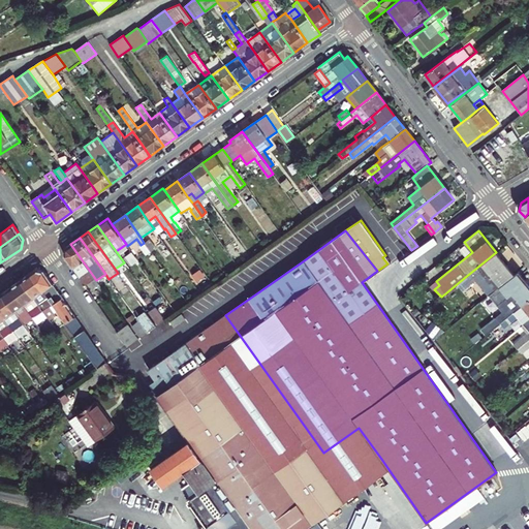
[(150,240),(145,243),(151,251),(155,248),(150,240)]
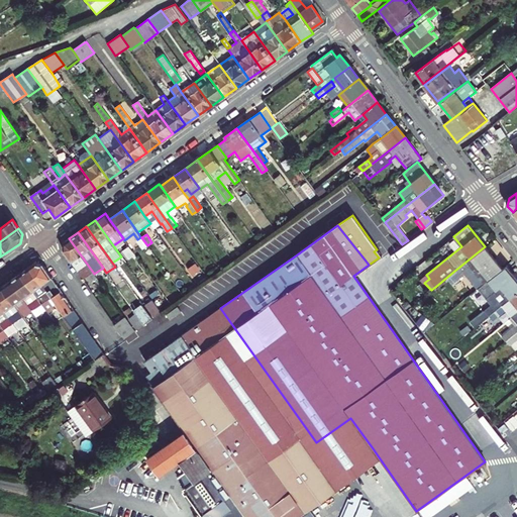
[(147,245),(141,237),(136,241),(142,249),(147,245)]
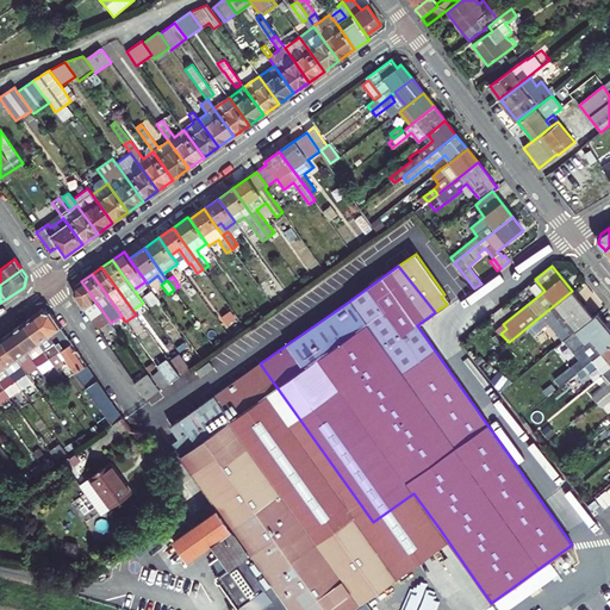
[(93,319),(92,321),(98,330),(103,327),(106,332),(114,328),(111,323),(81,281),(76,285),(74,294),(83,310),(85,309),(93,319)]
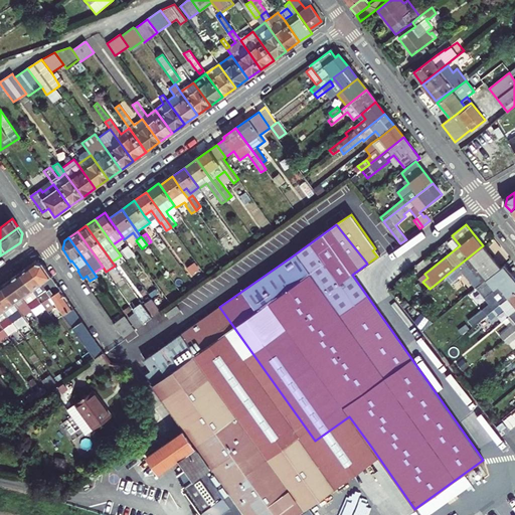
[(302,239),(291,247),(295,252),(305,244),(302,239)]
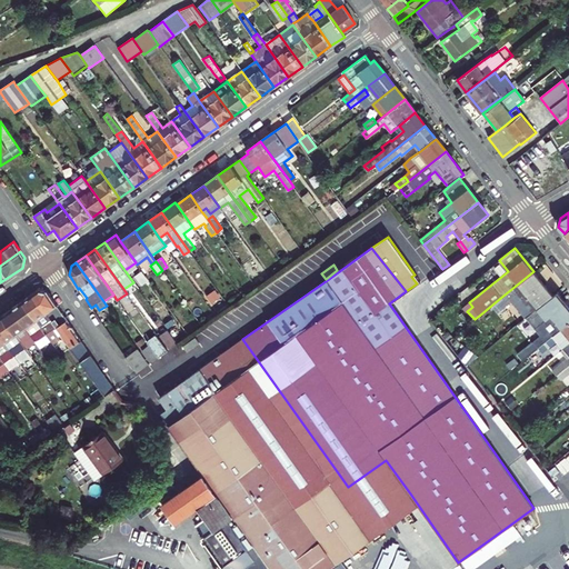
[(148,279),(142,271),(136,277),(140,283),(148,279)]
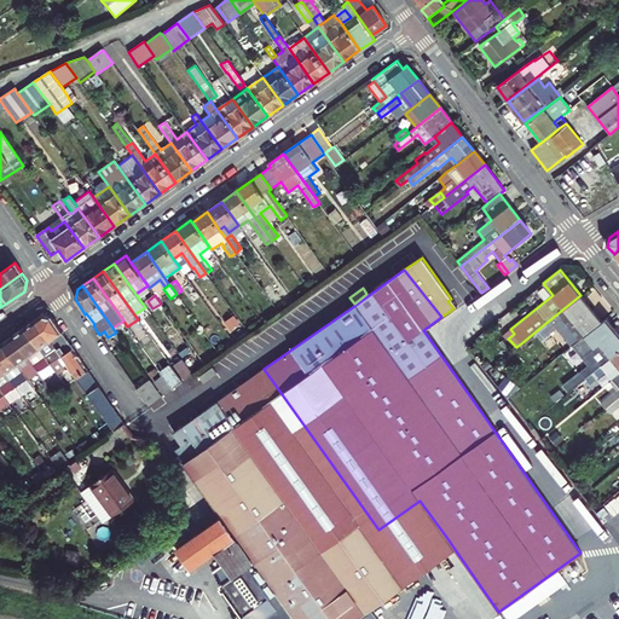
[(580,295),(543,325),(548,331),(556,325),(573,345),(584,335),(601,322),(580,295)]
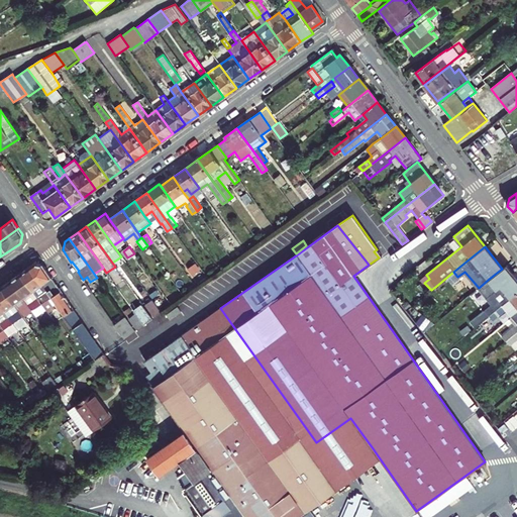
[(35,264),(30,268),(52,298),(95,360),(104,354),(42,265),(35,264)]
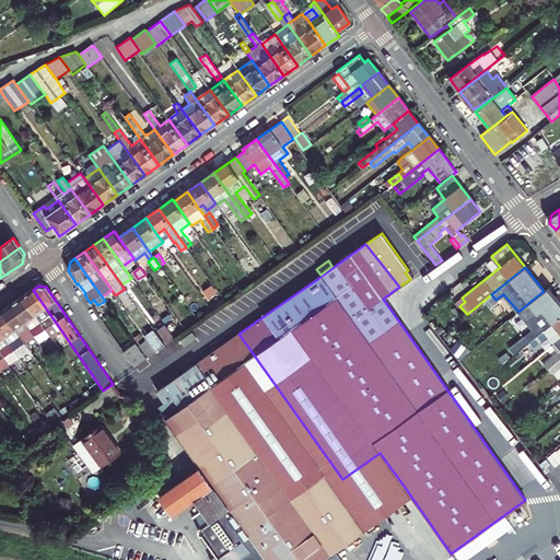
[(526,337),(529,341),(559,316),(559,301),(548,287),(544,291),(528,303),(538,314),(533,317),(539,326),(526,337)]
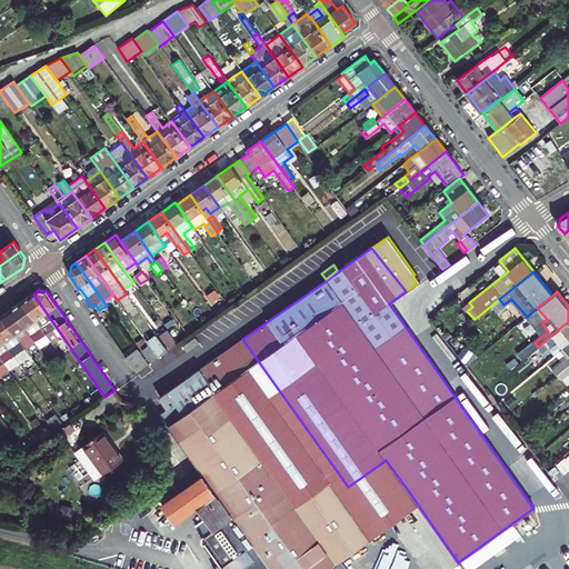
[(57,328),(33,295),(23,301),(47,335),(53,343),(60,338),(53,329),(57,328)]
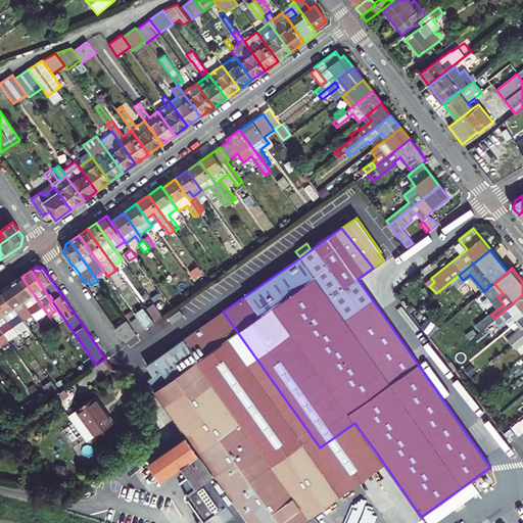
[(40,310),(43,307),(21,277),(11,284),(33,314),(37,320),(44,315),(40,310)]
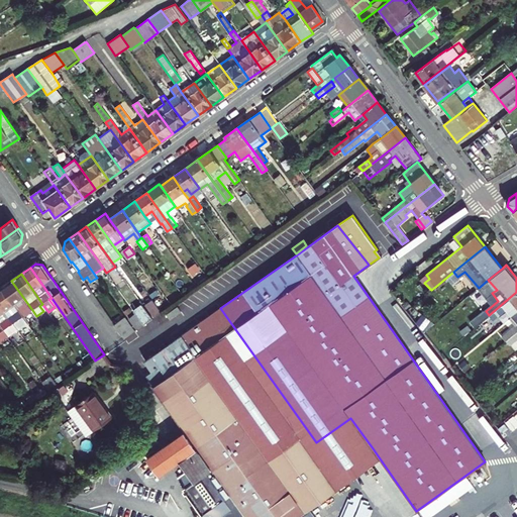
[(32,310),(11,281),(2,287),(27,323),(34,318),(30,312),(32,310)]
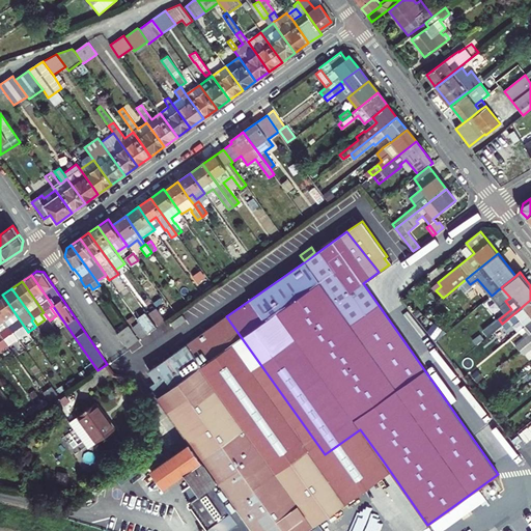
[(29,334),(28,332),(2,295),(0,296),(0,312),(18,338),(20,340),(29,334)]
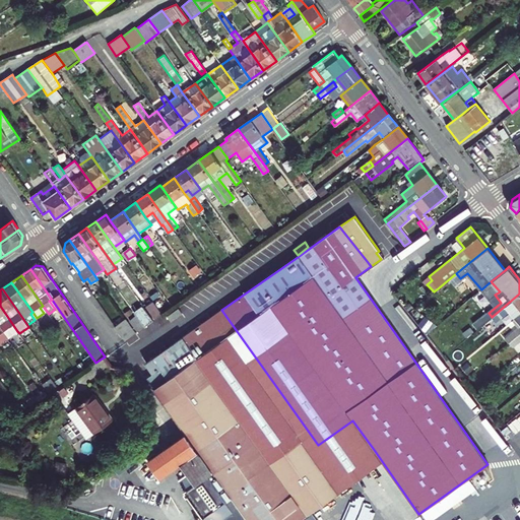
[(515,318),(519,314),(519,294),(492,317),(496,322),(509,311),(515,318)]
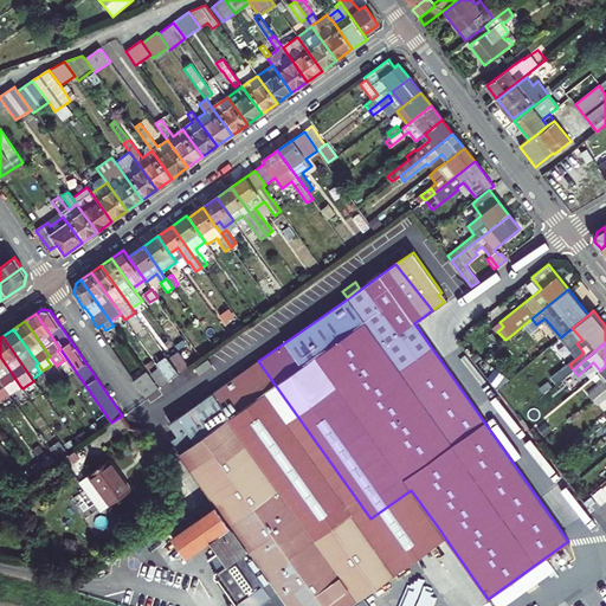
[(188,365),(179,352),(171,358),(180,371),(188,365)]
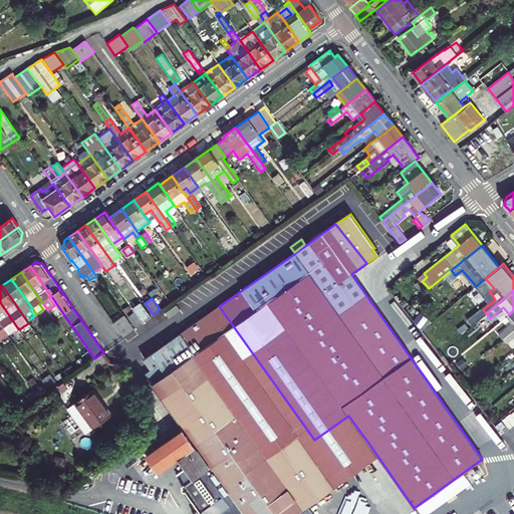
[(0,322),(8,334),(17,327),(0,302),(0,322)]
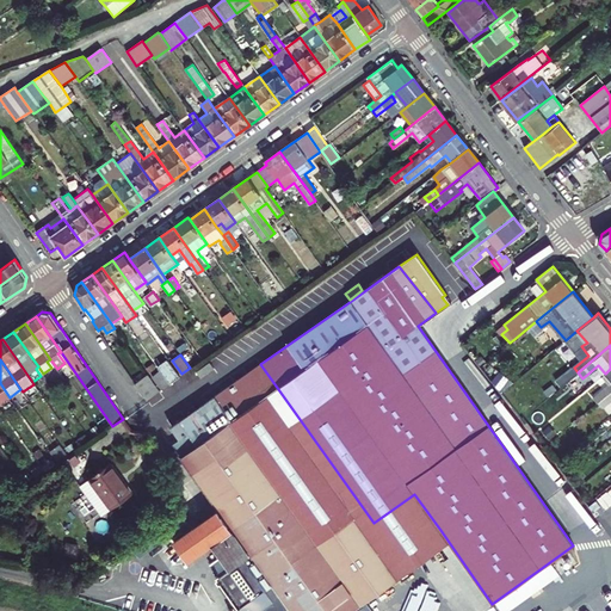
[(160,371),(170,383),(170,384),(180,376),(168,360),(158,368),(160,371)]
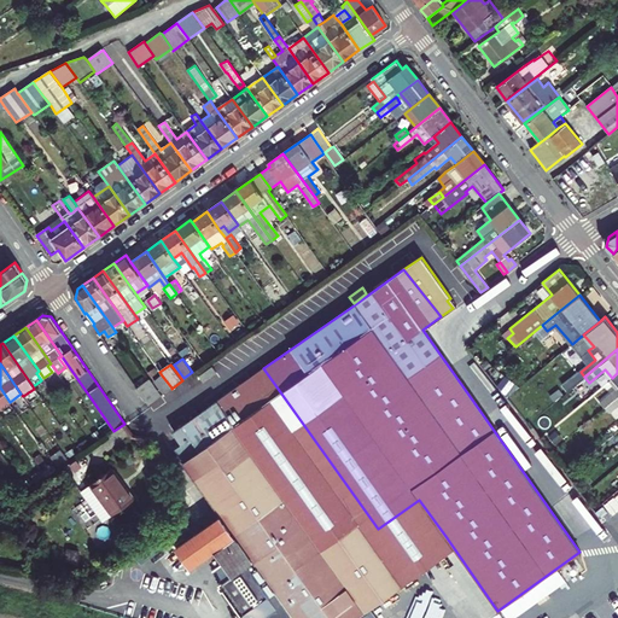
[(263,368),(226,395),(377,602),(413,577),(404,565),(378,529),(263,368)]
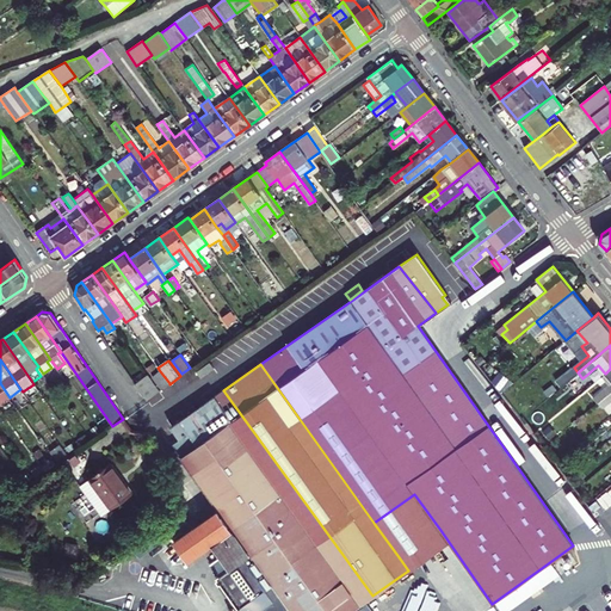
[(205,365),(197,371),(201,377),(210,371),(205,365)]
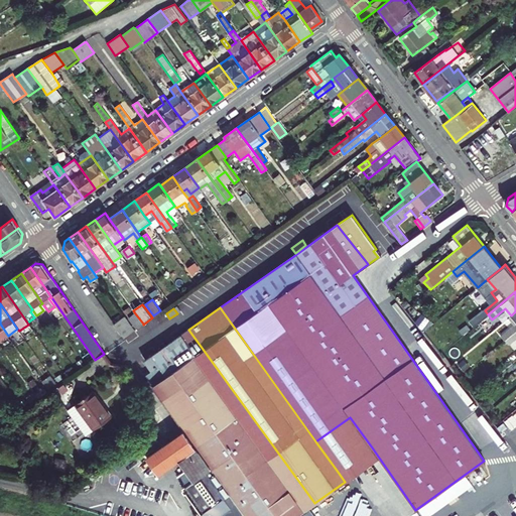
[(515,311),(511,315),(515,321),(515,323),(514,326),(501,336),(505,340),(515,331),(515,311)]
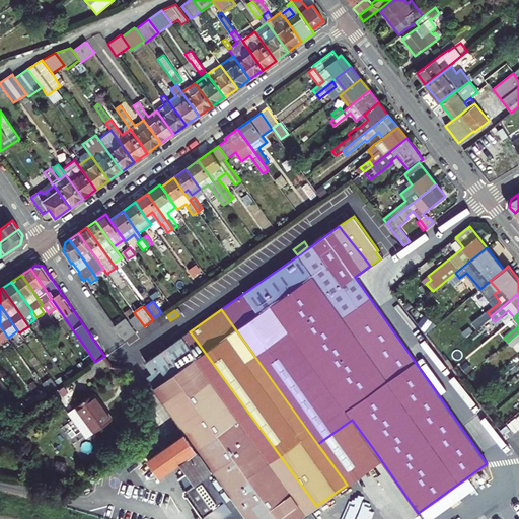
[(137,330),(144,325),(136,315),(129,320),(137,330)]
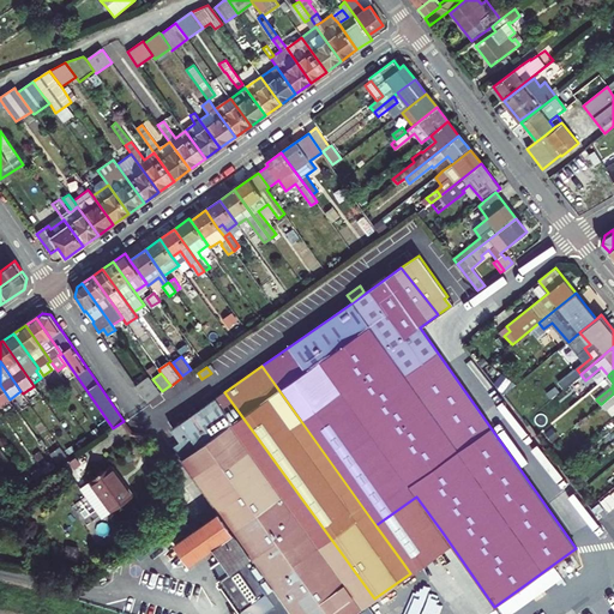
[(148,377),(136,385),(148,403),(160,393),(148,377)]
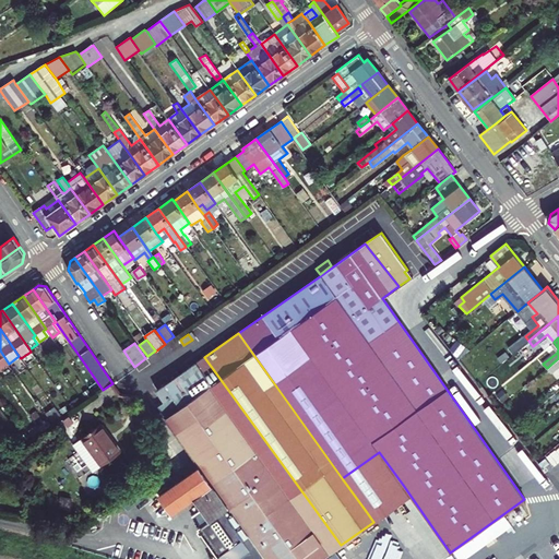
[(10,365),(9,364),(0,351),(0,372),(4,380),(10,377),(3,368),(10,365)]
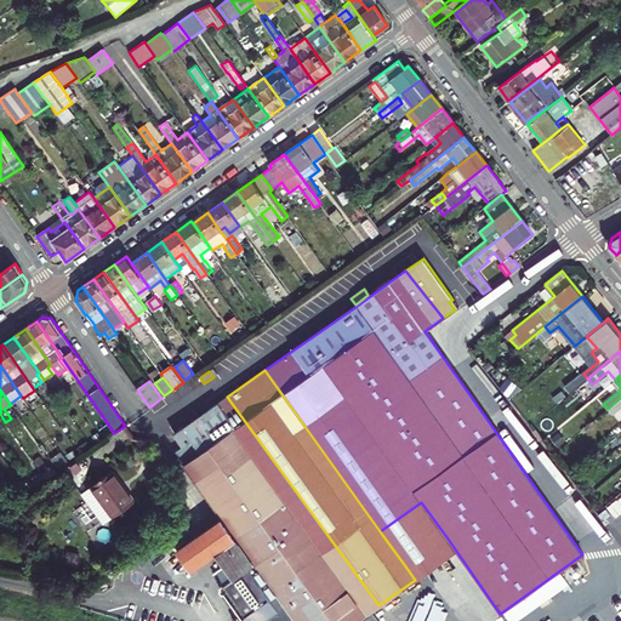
[(357,620),(379,605),(227,397),(183,428),(192,440),(176,451),(222,517),(200,534),(215,554),(216,554),(233,579),(232,580),(260,620),(357,620)]
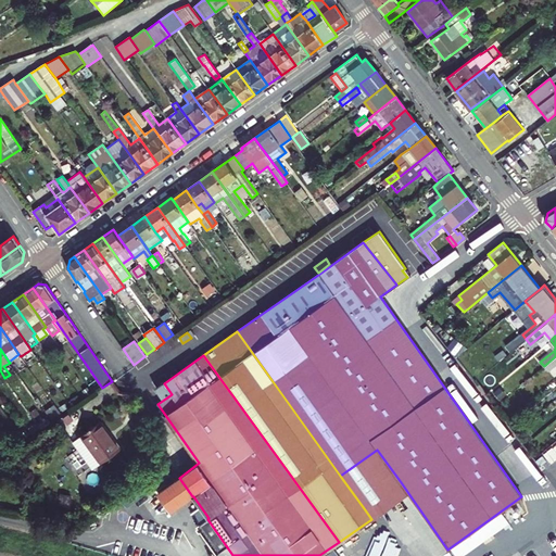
[(555,356),(544,366),(547,371),(555,364),(555,356)]
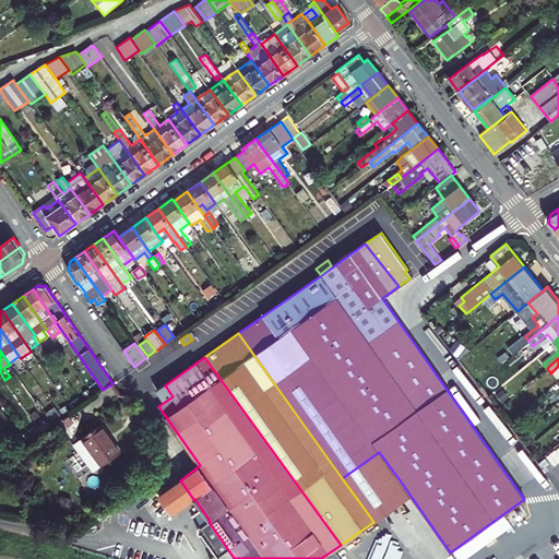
[(90,432),(74,443),(94,472),(121,452),(102,425),(94,429),(93,429),(90,431),(90,432)]
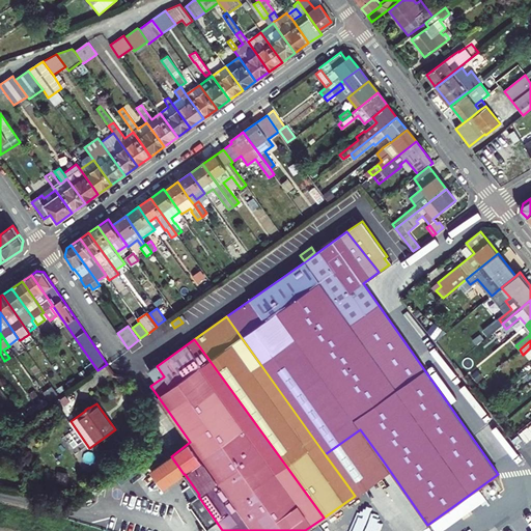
[(4,420),(0,423),(0,434),(9,427),(4,420)]
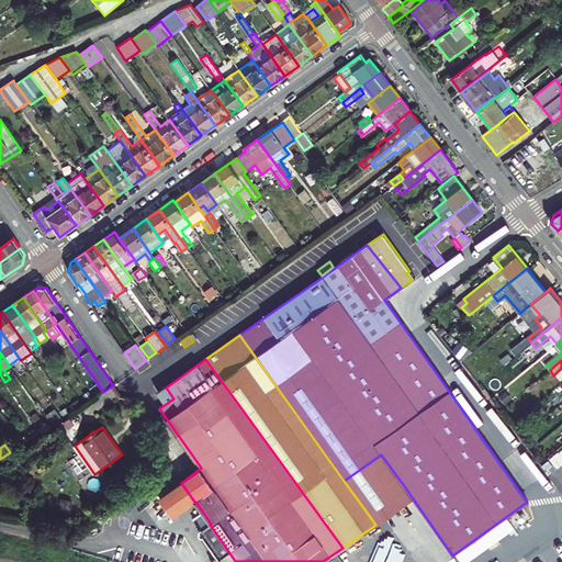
[(344,481),(368,514),(375,525),(413,499),(405,487),(381,454),(344,481)]
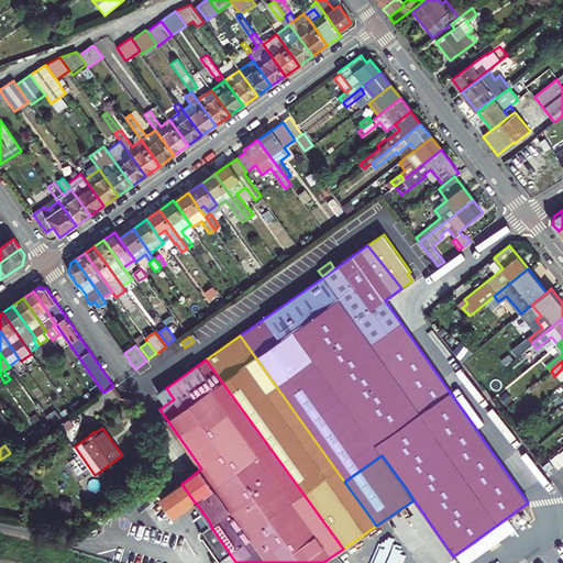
[(166,471),(122,505),(129,514),(173,479),(166,471)]
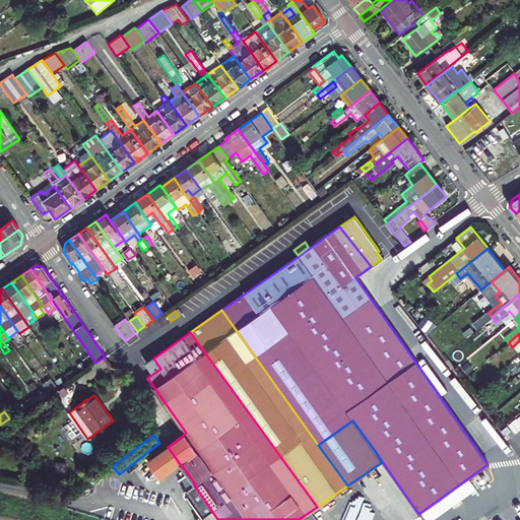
[(160,478),(180,464),(168,447),(147,460),(160,478)]
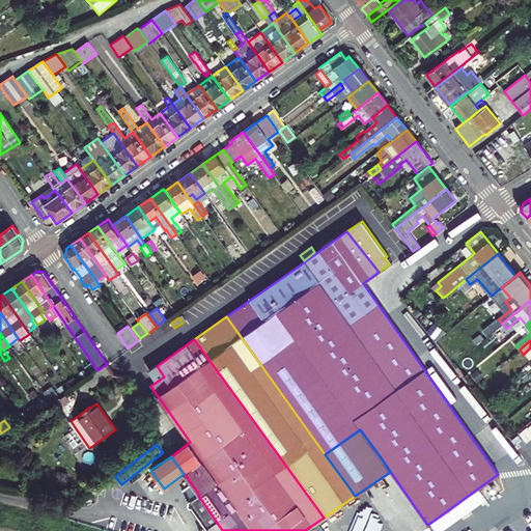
[(211,530),(222,530),(198,496),(190,502),(211,530)]
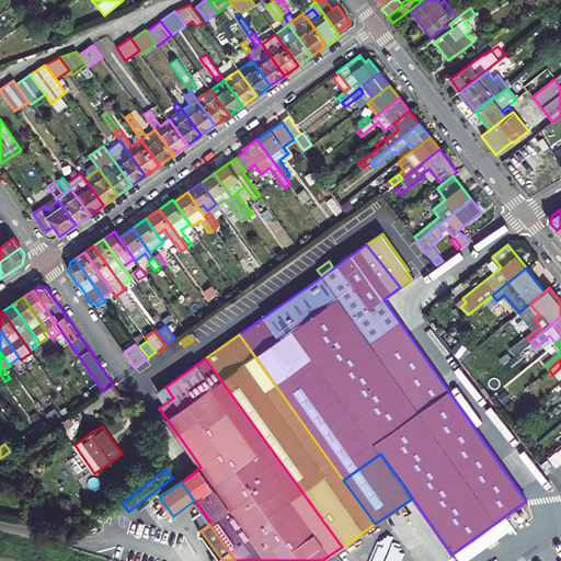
[(411,560),(413,557),(377,546),(371,560),(411,560)]
